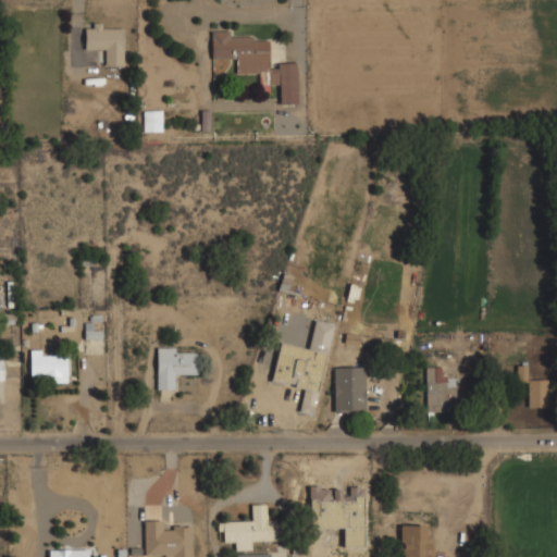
[(103,49),(103,65),(124,66),(124,25),(84,24),(84,49),(103,49)]
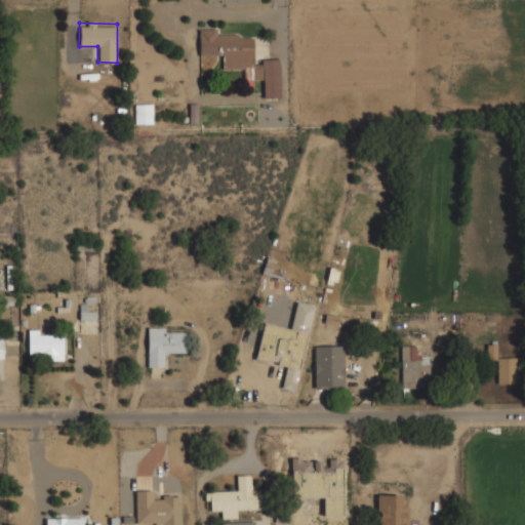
[(252,35),(216,36),(216,26),(198,27),(198,55),(221,55),(221,69),(243,69),(243,82),(252,82),(251,80),(261,79),(261,97),(279,96),(278,58),(252,59),(252,35)]
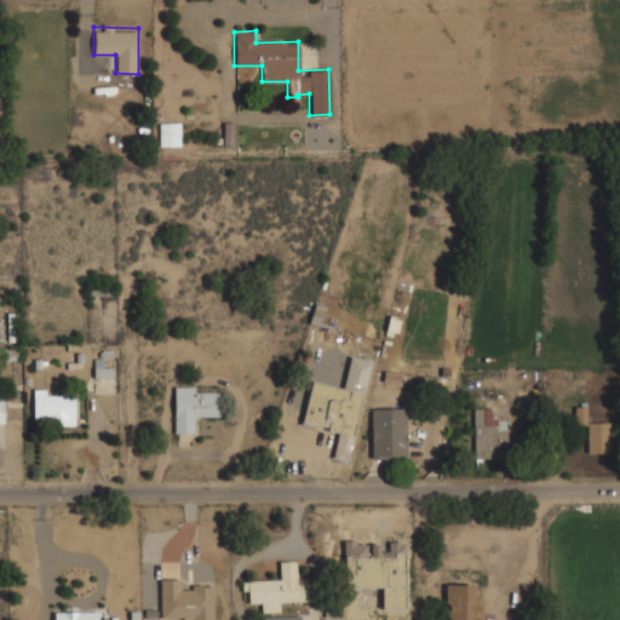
[(179,122),(159,124),(160,147),(181,145),(179,122)]
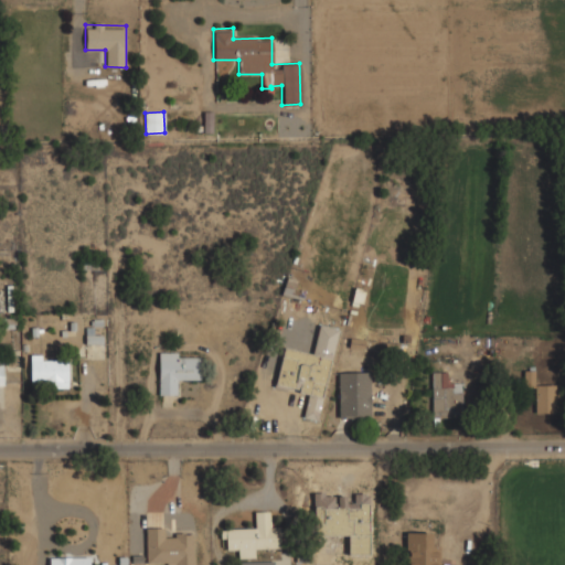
[(294,136),(307,136),(307,121),(294,121),(294,136)]
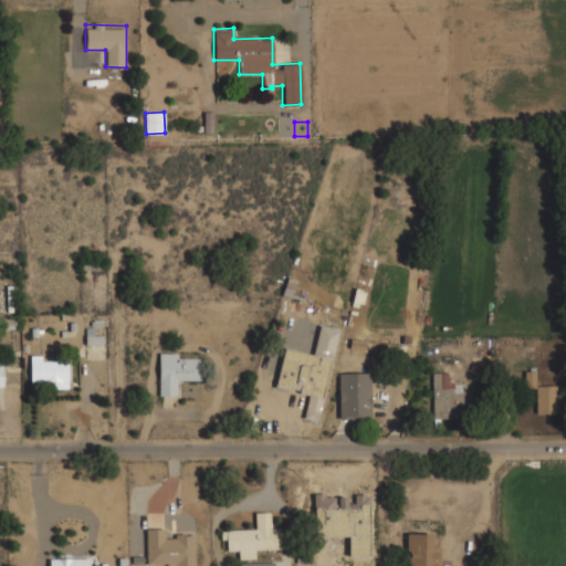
[(296,280),(287,276),(281,294),(290,297),(296,280)]
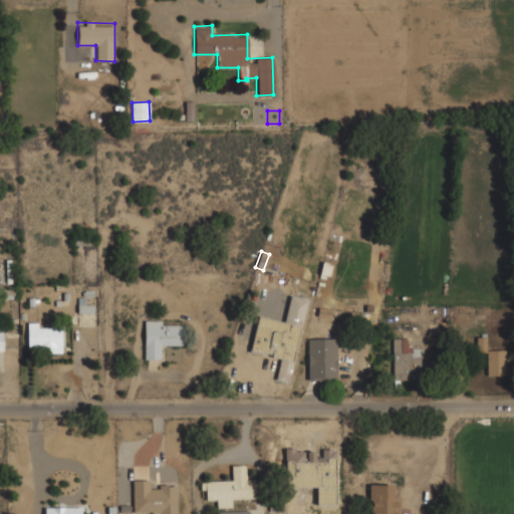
[(257,316),(250,351),(280,357),(275,379),(289,382),(306,298),(289,295),(284,321),(257,316)]
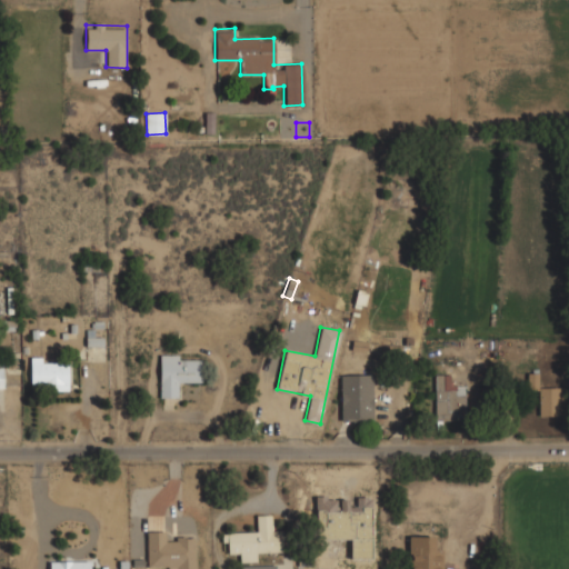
[(86,347),(103,347),(103,338),(93,338),(93,330),(86,330),(86,347)]
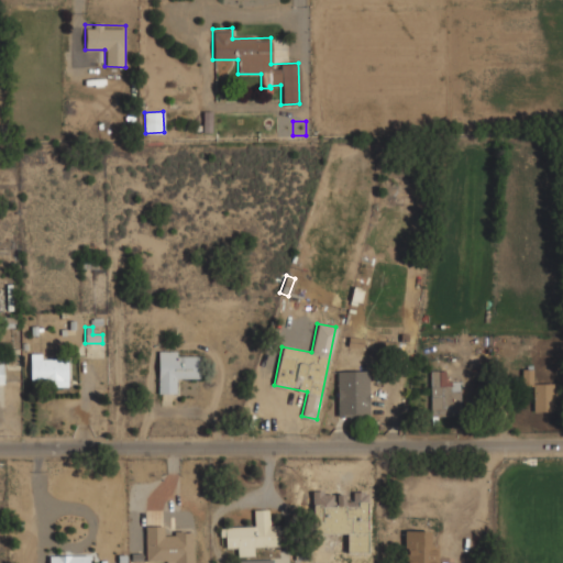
[(178,381),(197,381),(197,351),(156,351),(156,394),(178,394),(178,381)]
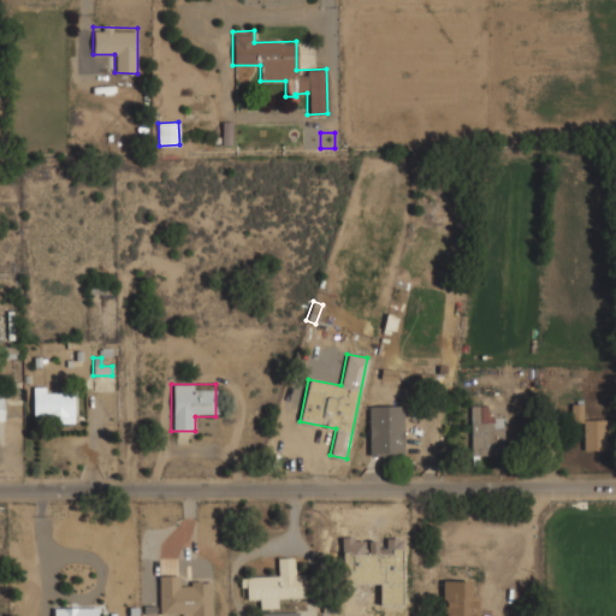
[(73,421),(75,395),(64,395),(64,386),(33,385),(33,420),(73,421)]
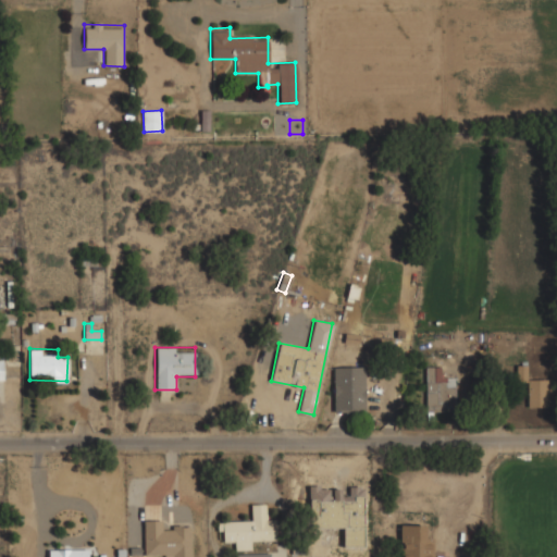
[(527,364),(516,366),(517,382),(527,381),(527,364)]
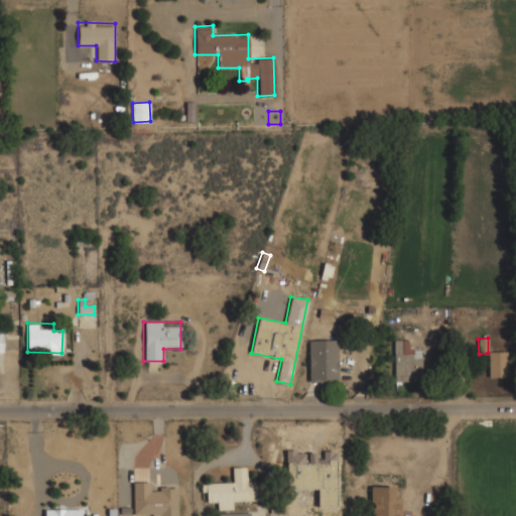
[(338,339),(307,339),(307,384),(338,384),(338,339)]
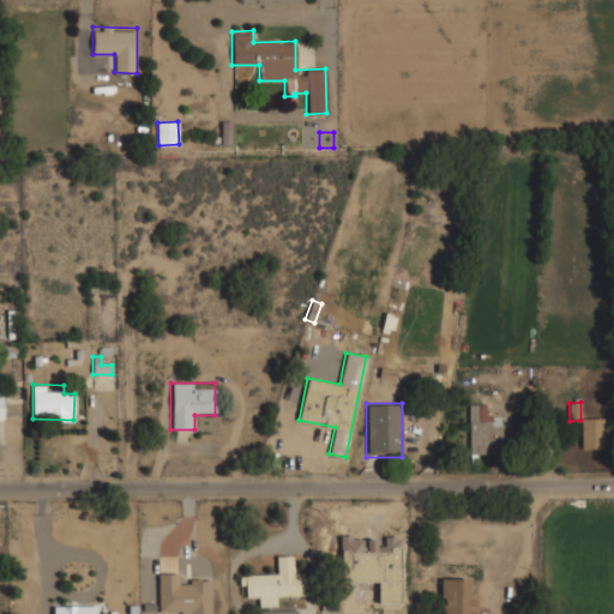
[(500,415),(487,415),(487,404),(468,404),(468,450),(500,450),(500,415)]
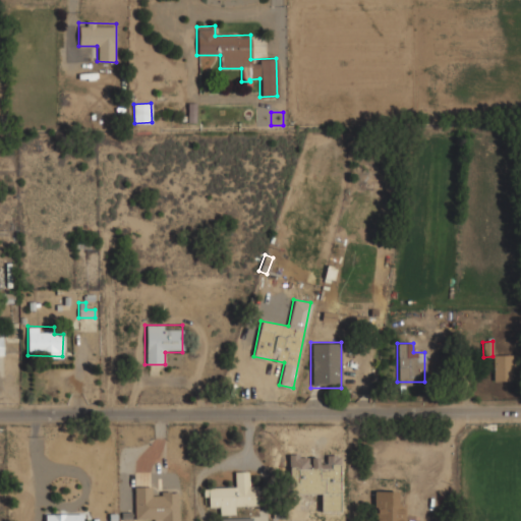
[(511,354),(493,354),(493,381),(511,381),(511,354)]
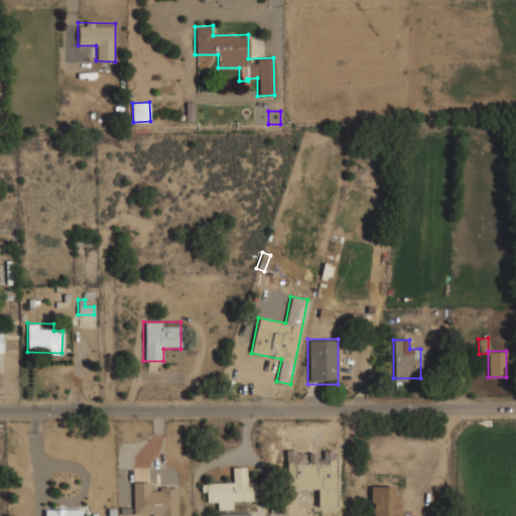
[(206,483),(207,502),(217,502),(218,510),(233,509),(233,501),(257,501),(256,481),(247,482),(246,467),(232,468),(233,482),(206,483)]
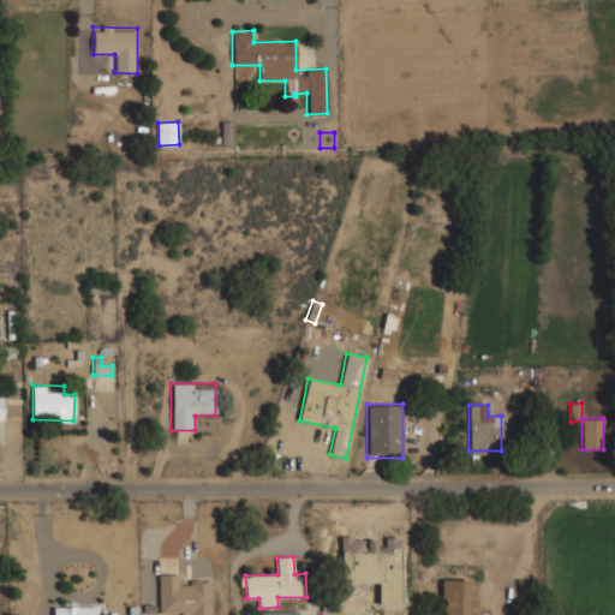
[(210,614),(210,581),(179,583),(178,574),(159,575),(159,613),(181,613),(180,614),(210,614)]
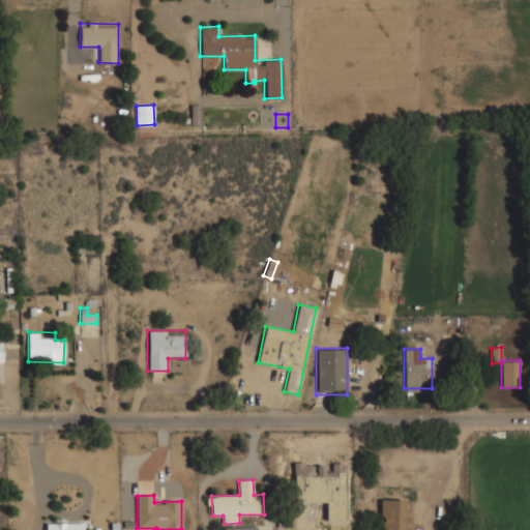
[(380,529),(411,529),(411,512),(405,512),(405,499),(380,500),(380,529)]
